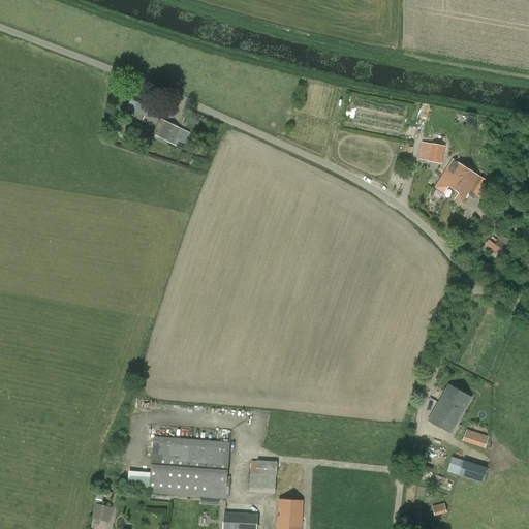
[(155,123),(161,112),(134,97),(128,109),(155,123)]
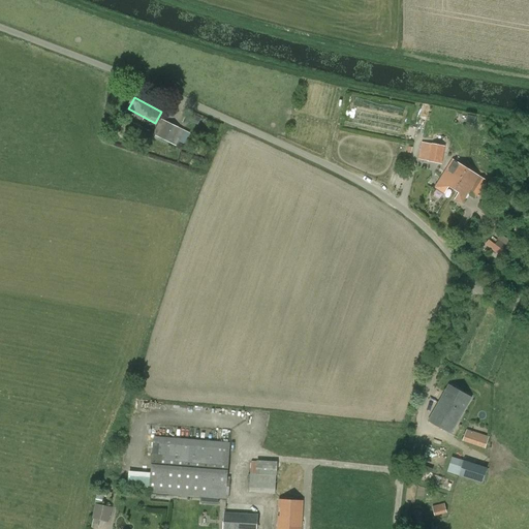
[(177,147),(184,131),(160,119),(153,135),(177,147)]
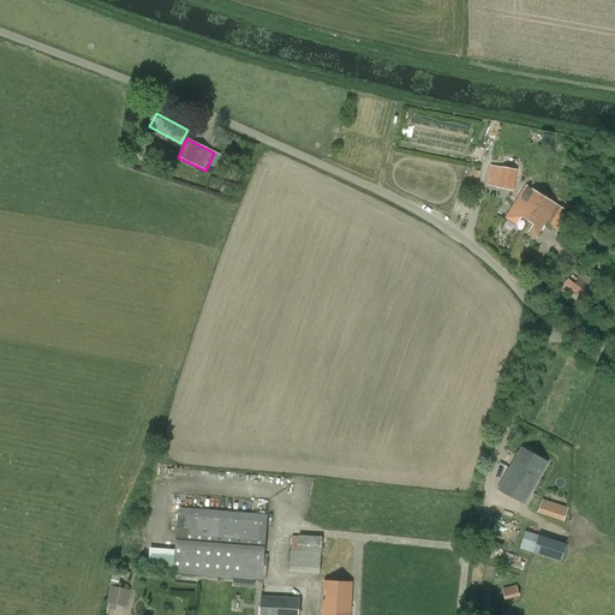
[(514,191),(518,171),(500,167),(496,187),(514,191)]
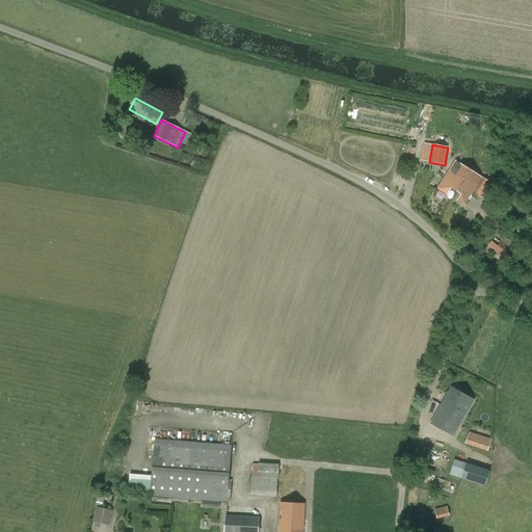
[(452,187),(457,190),(471,170),(456,161),(439,188),(448,194),(452,187)]
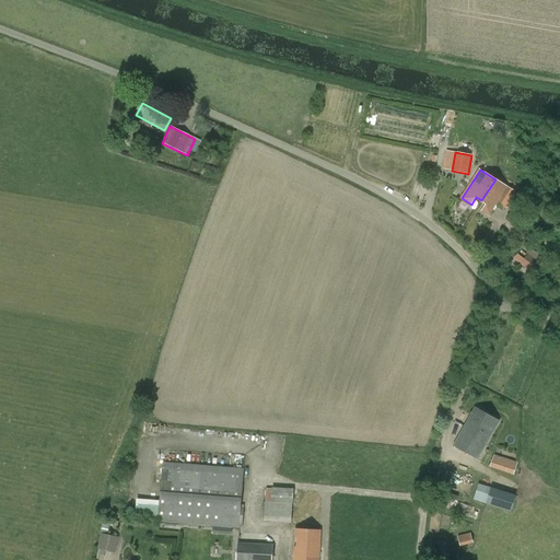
[(502,210),(514,191),(496,179),(481,200),(487,203),(482,210),(489,216),(496,206),(502,210)]
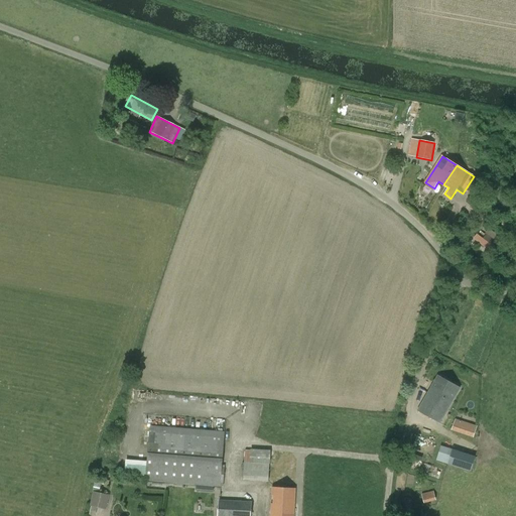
[(489,249),(495,241),(486,235),(484,237),(478,233),(474,239),(489,249)]
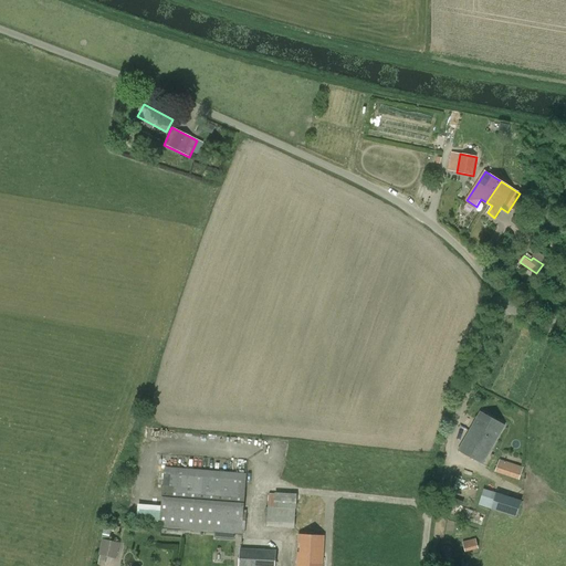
[(483,464),(504,427),(480,412),(458,451),(483,464)]
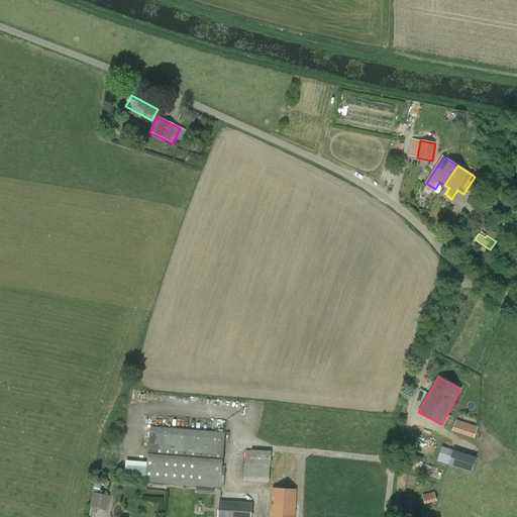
[(475,438),(478,427),(456,420),(452,431),(475,438)]
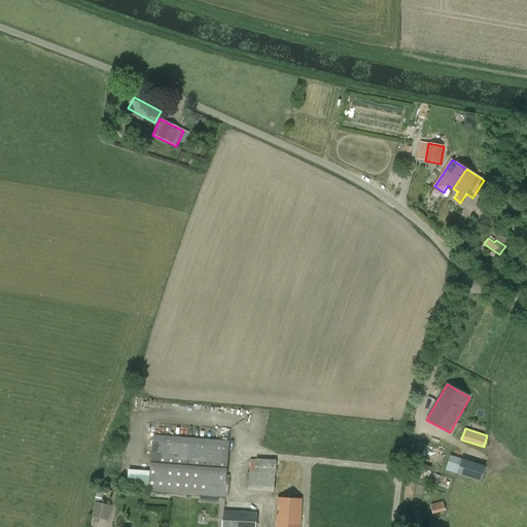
[(227,496),(230,476),(226,476),(229,442),(153,435),(149,490),(227,496)]
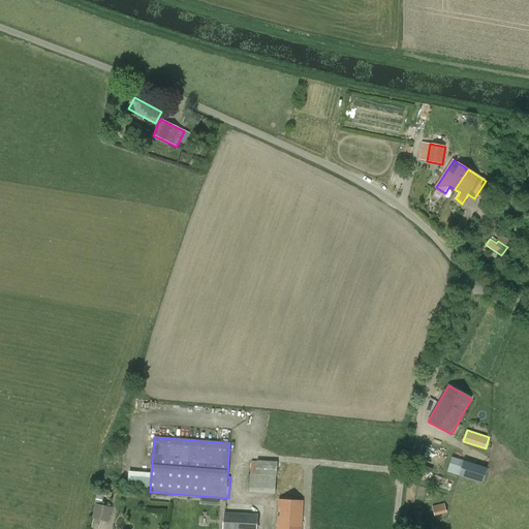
[(453,457),(447,472),(458,475),(463,461),(453,457)]
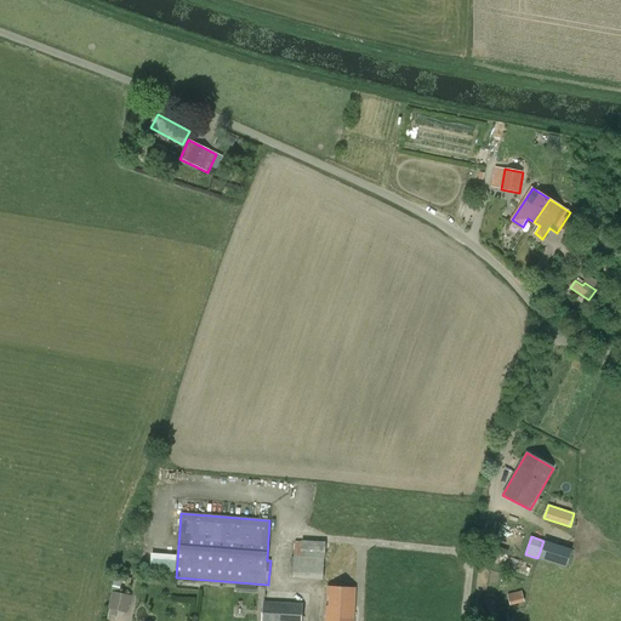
[(292,577),(324,579),(325,541),(294,540),(292,577)]
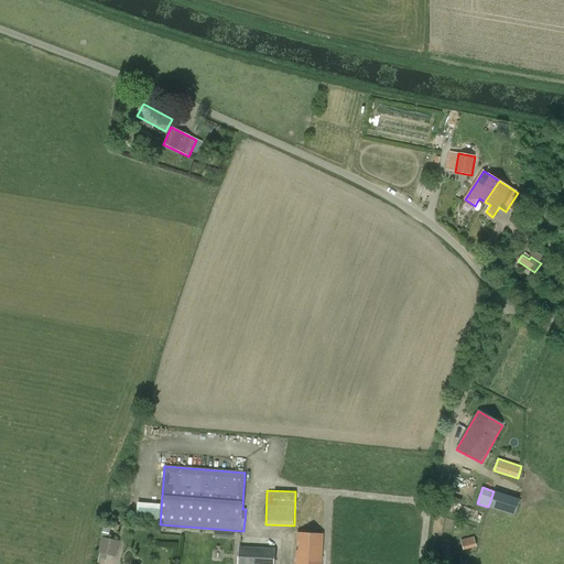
[(321,563),(323,534),(297,533),(295,563),(321,563)]
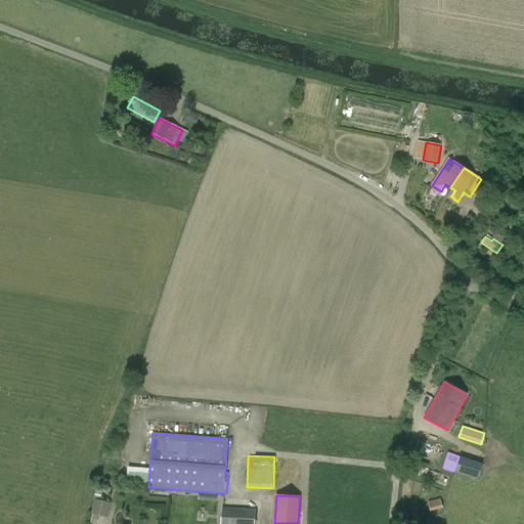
[(95,498),(91,514),(107,517),(112,503),(95,498)]
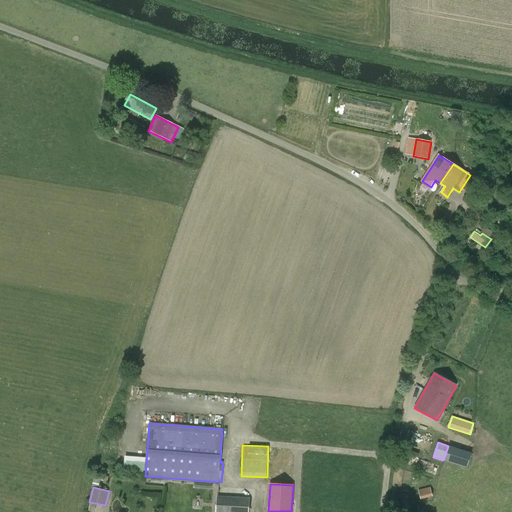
[(421,500),(433,497),(430,487),(419,490),(421,500)]
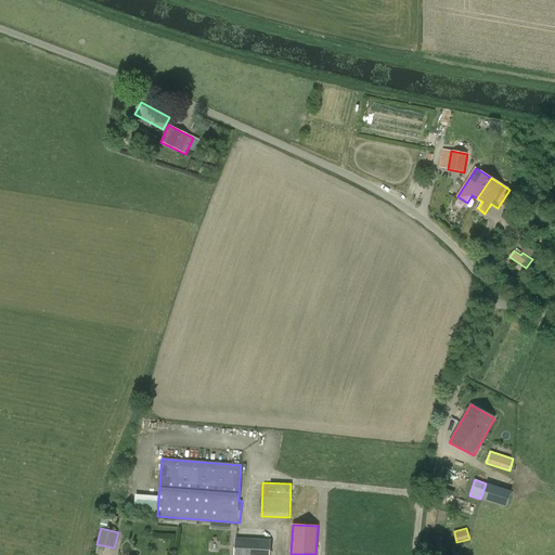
[(235,540),(234,554),(269,554),(270,541),(235,540)]
